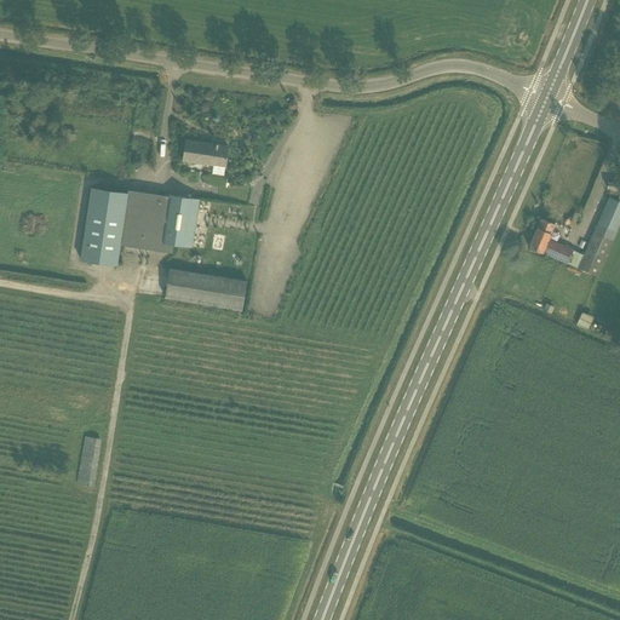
[(225,167),(228,147),(218,145),(218,143),(217,143),(216,148),(210,147),(211,144),(187,141),(183,161),(213,165),(212,173),(224,176),(225,167)]
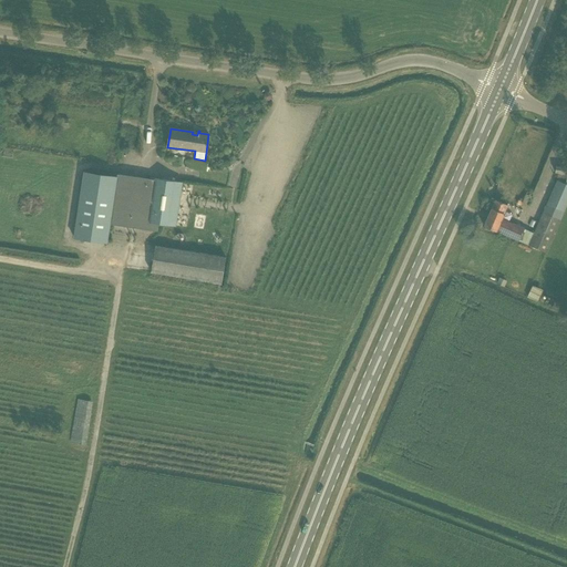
[(73,237),(106,243),(111,212),(116,177),(83,172),(73,237)]
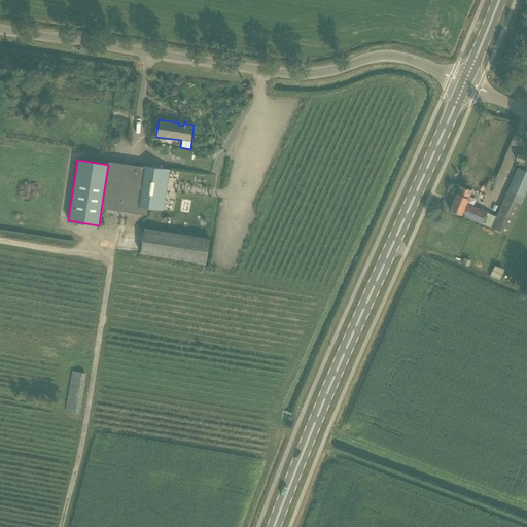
[(163,210),(170,170),(140,165),(133,206),(163,210)]
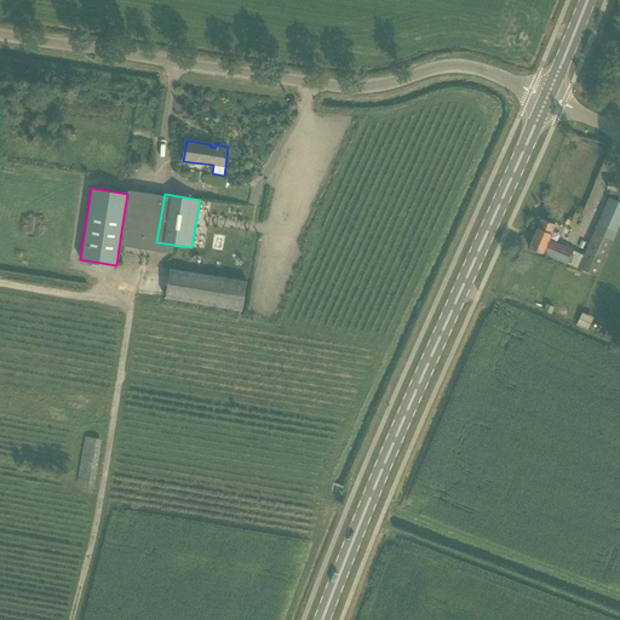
[(575,212),(572,222),(578,224),(581,216),(575,212)]
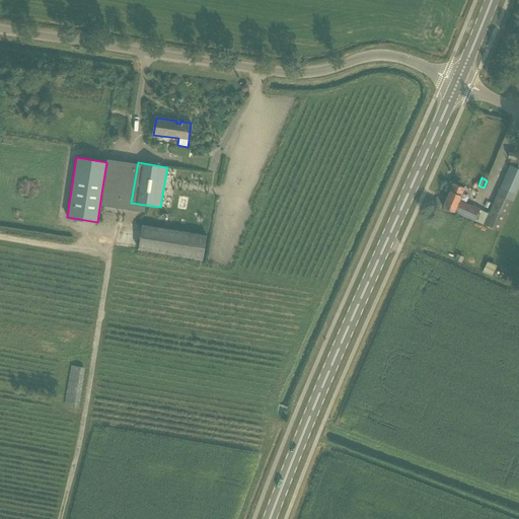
[(464,188),(453,182),(443,207),(453,212),(454,210),(465,215),(464,216),(474,220),(479,209),(469,204),(469,205),(459,201),(464,188)]
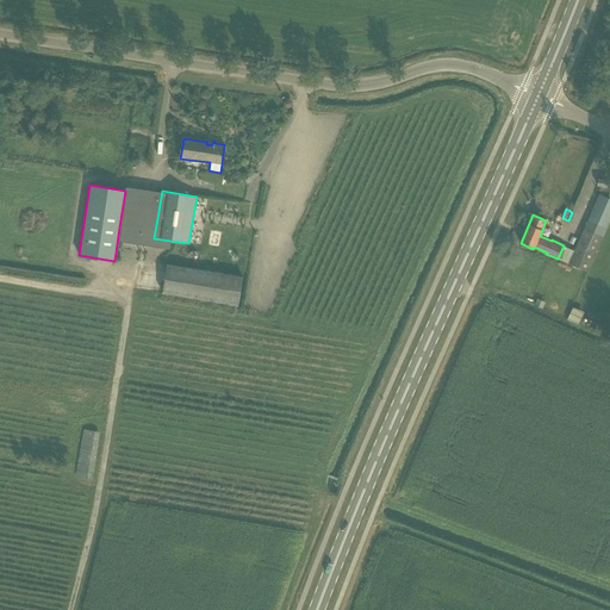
[(587,273),(602,237),(583,229),(568,263),(587,273)]
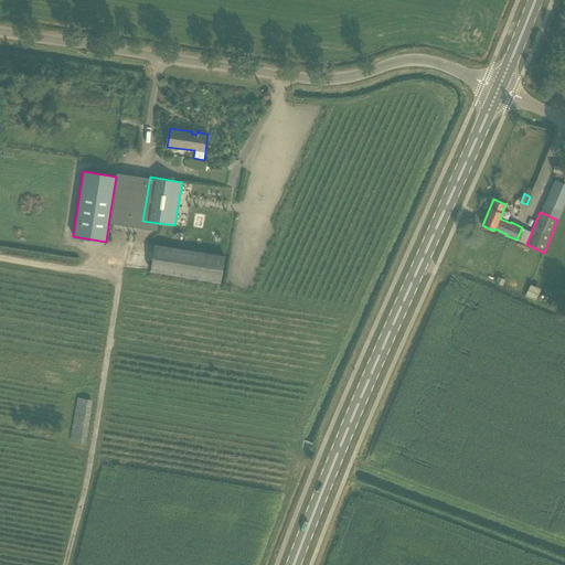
[(220,283),(224,256),(155,244),(150,270),(220,283)]
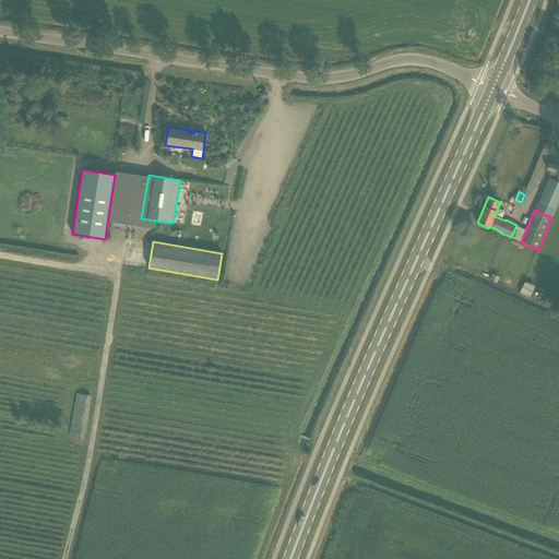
[(490,280),(497,283),(499,277),(492,274),(490,280)]
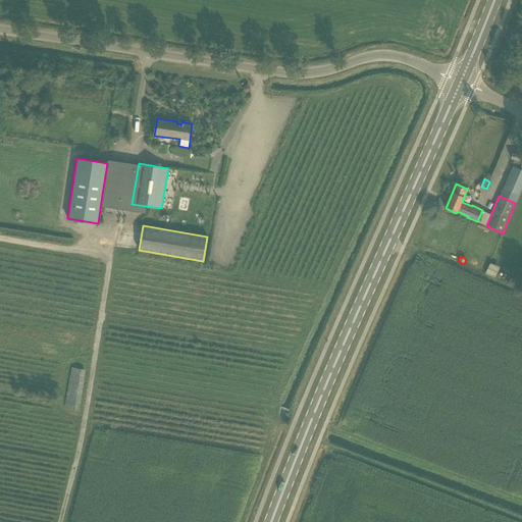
[(488,262),(484,272),(494,276),(499,265),(488,262)]
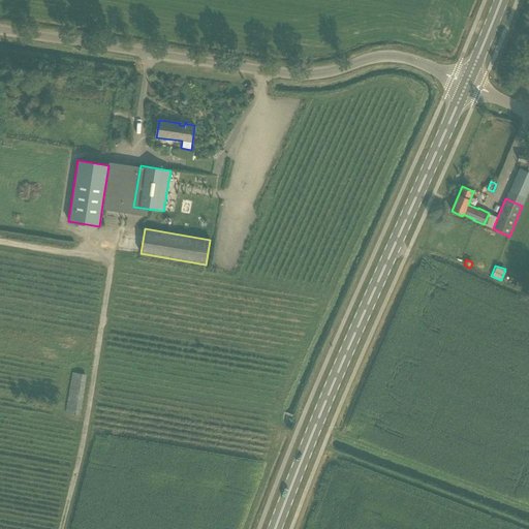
[(86,375),(73,373),(66,414),(81,415),(86,375)]
